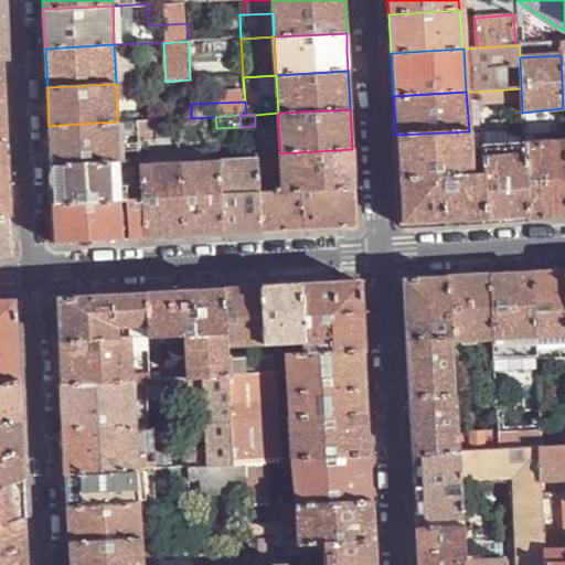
[(177,127),(177,118),(138,120),(139,141),(178,139),(177,127)]
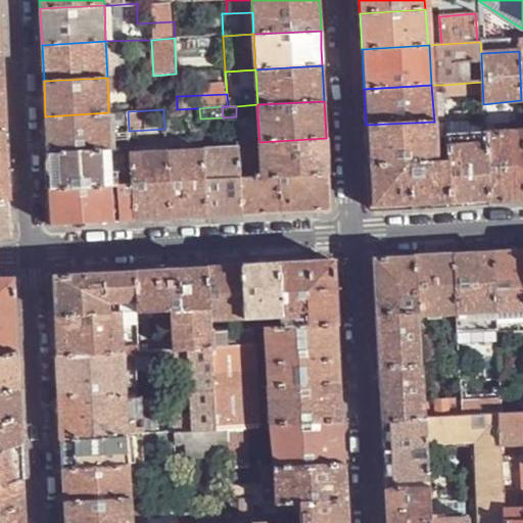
[(117,112),(119,148),(130,148),(129,131),(128,111),(117,112)]
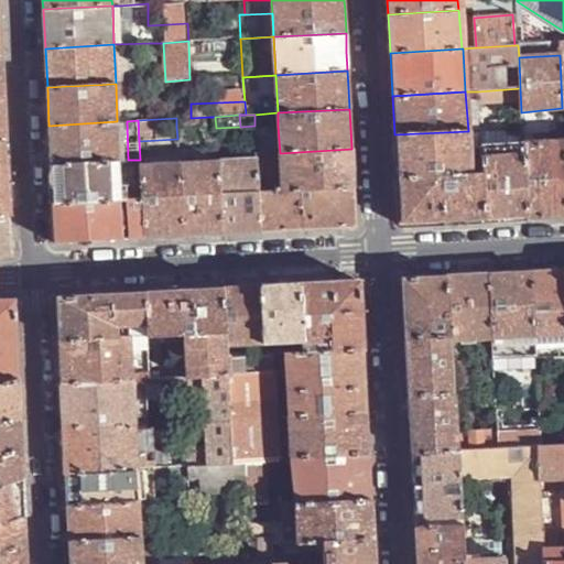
[(49,126),(51,164),(118,161),(117,121),(49,126)]
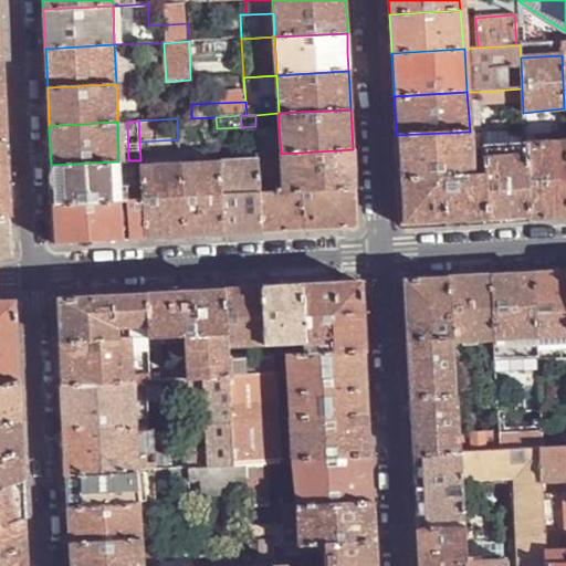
[(397,157),(398,179),(472,175),(470,132),(396,135),(397,157)]
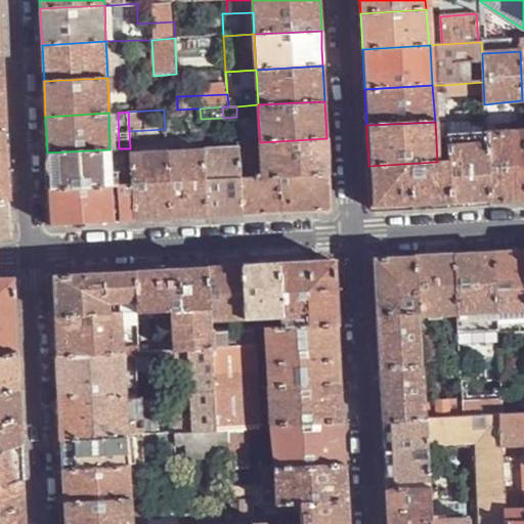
[(523,140),(523,134),(523,131),(485,134),(485,135),(488,203),(511,202),(523,201),(523,140)]
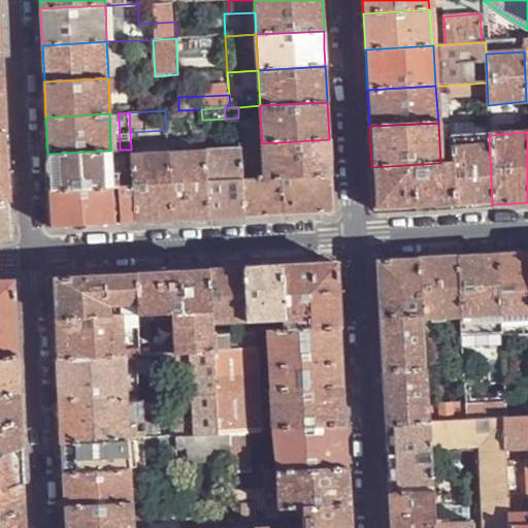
[(0,136),(0,206),(12,205),(8,135),(0,136)]
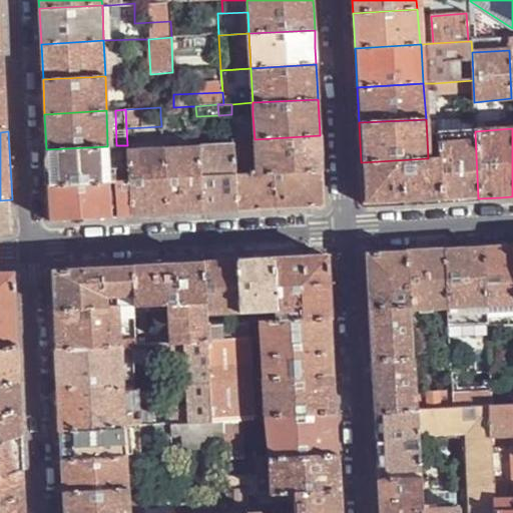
[(478,198),(475,132),(437,134),(438,158),(440,200),(462,199),(478,198)]
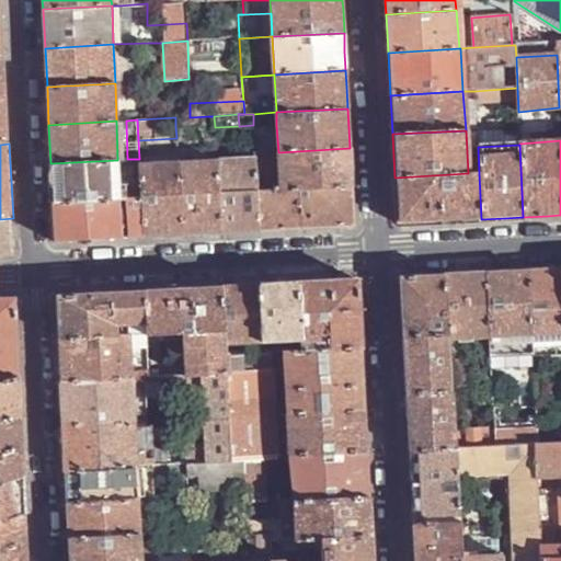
[(351,164),(350,148),(278,152),(281,190),(352,186),(351,164)]
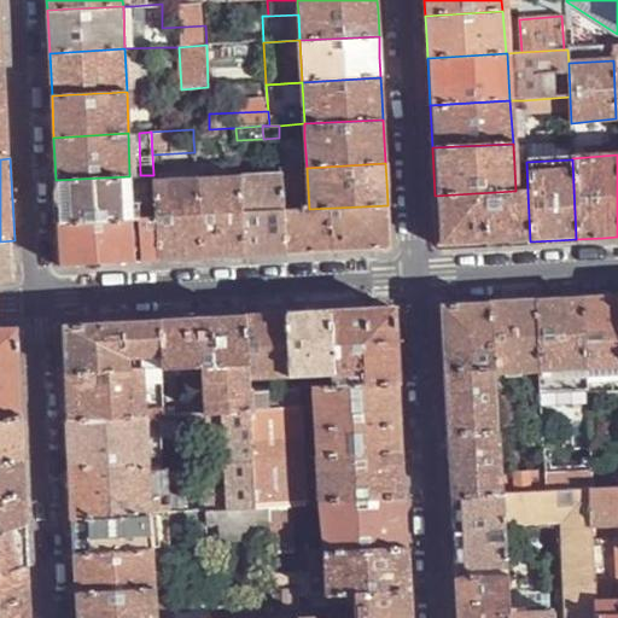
[(196,167),(196,180),(239,178),(238,164),(232,164),(196,167)]
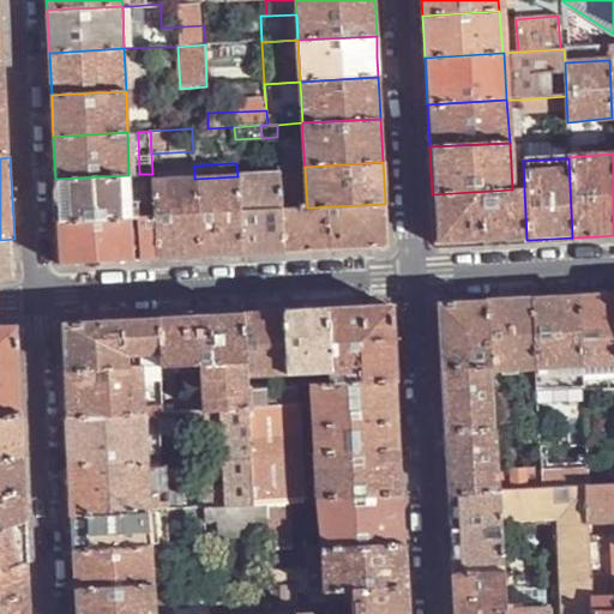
[(307,208),(305,167),(280,167),(280,174),(282,209),(307,208)]
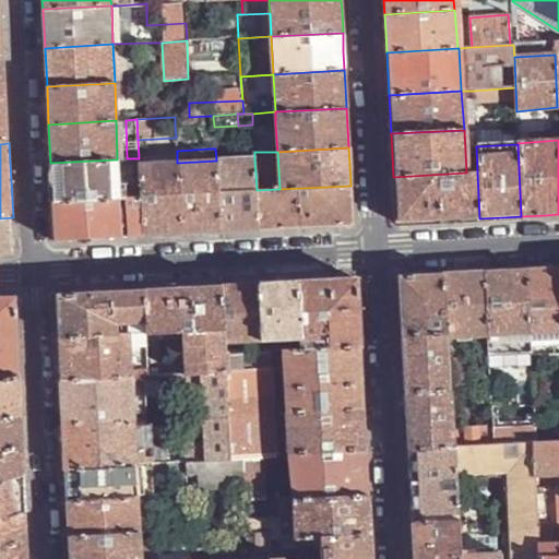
[(127,158),(117,159),(119,198),(126,198),(141,197),(139,164),(139,158),(127,158)]
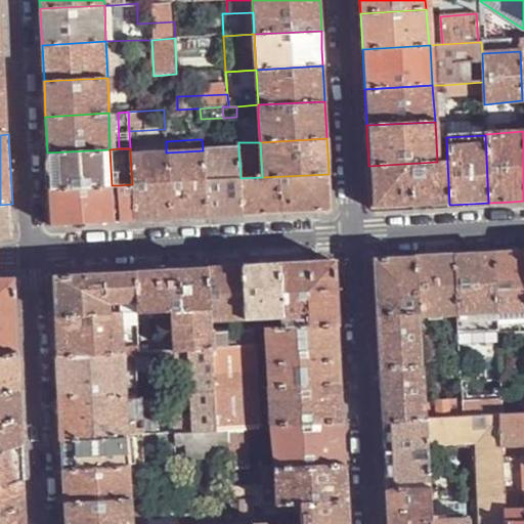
[(241,178),(238,148),(203,150),(207,218),(228,217),(243,216),(241,178)]
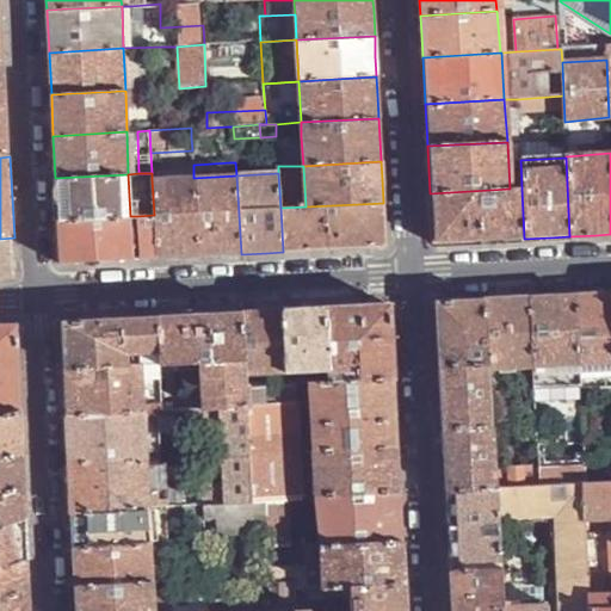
[(55,178),(57,220),(130,216),(128,174),(55,178)]
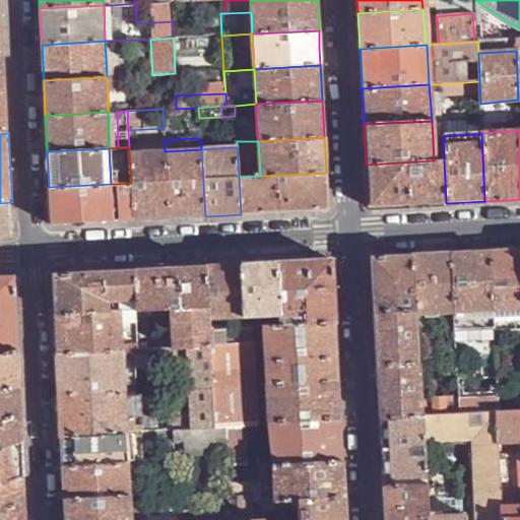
[(205,216),(201,149),(165,151),(170,217),(191,216),(205,216)]
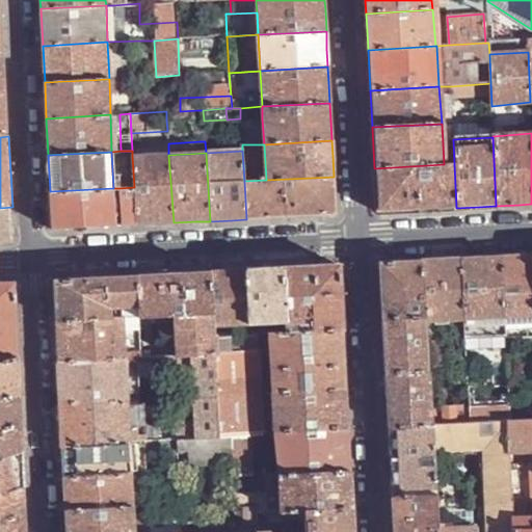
[(158,223),(174,222),(168,155),(132,156),(134,187),(136,224),(158,223)]
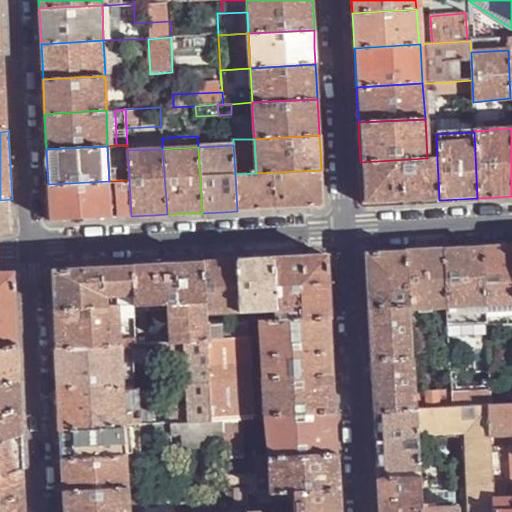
[(439,200),(437,158),(427,158),(360,162),(362,205),(404,202),(439,200)]
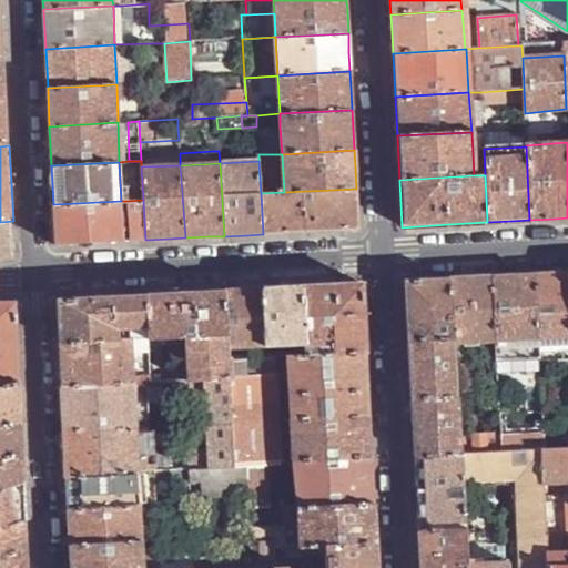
[(357,205),(356,189),(284,192),(261,193),(263,234),(314,232),(358,230),(357,205)]
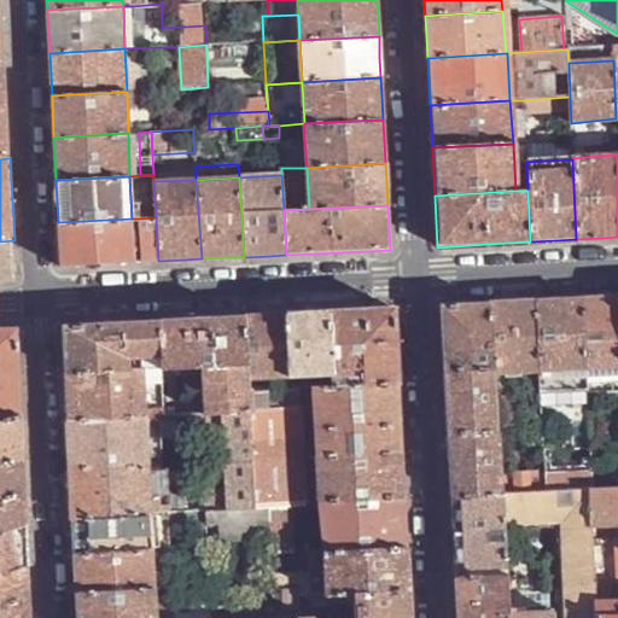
[(158,261),(156,217),(139,219),(141,262),(153,261),(158,261)]
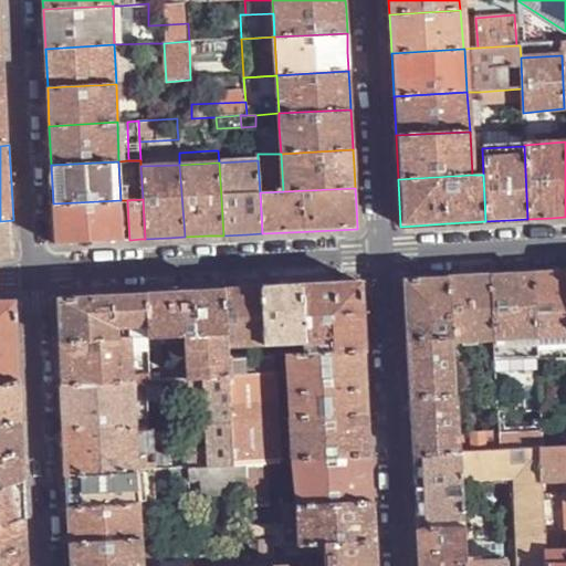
[(122,240),(121,200),(53,203),(54,243),(122,240)]
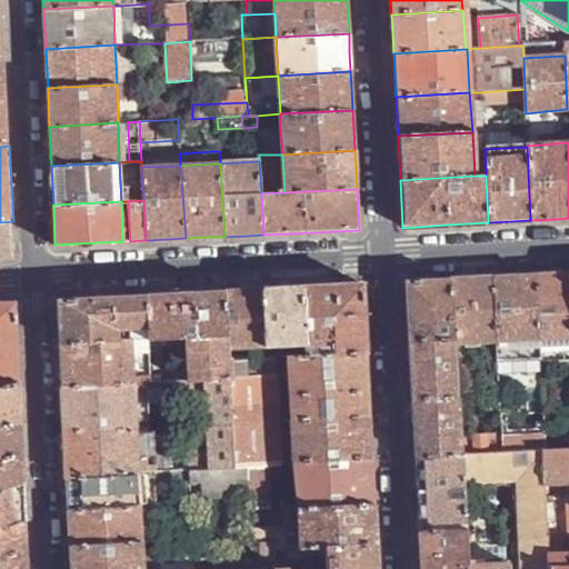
[(0,222),(0,262),(15,261),(13,221),(0,222)]
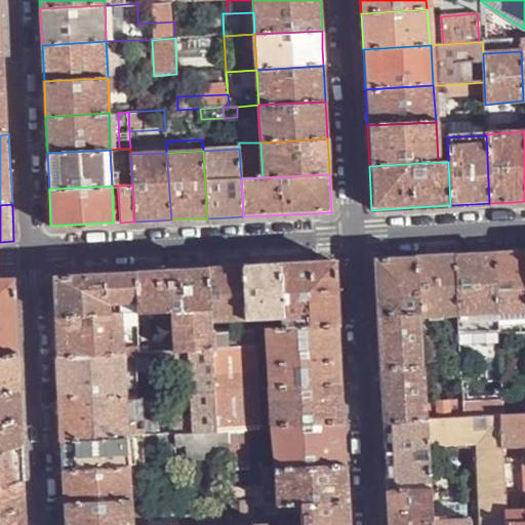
[(524,250),(511,251),(495,252),(498,313),(524,310),(524,250)]
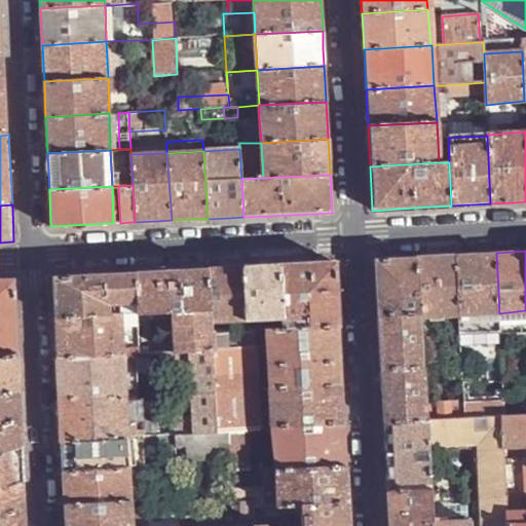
[(473,254),(456,255),(459,314),(476,314),(499,313),(496,253),(473,254)]
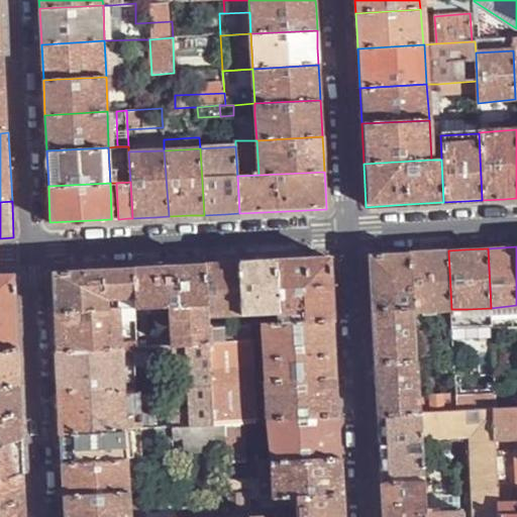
[(426,251),(410,252),(412,307),(412,311),(451,309),(448,250),(426,251)]
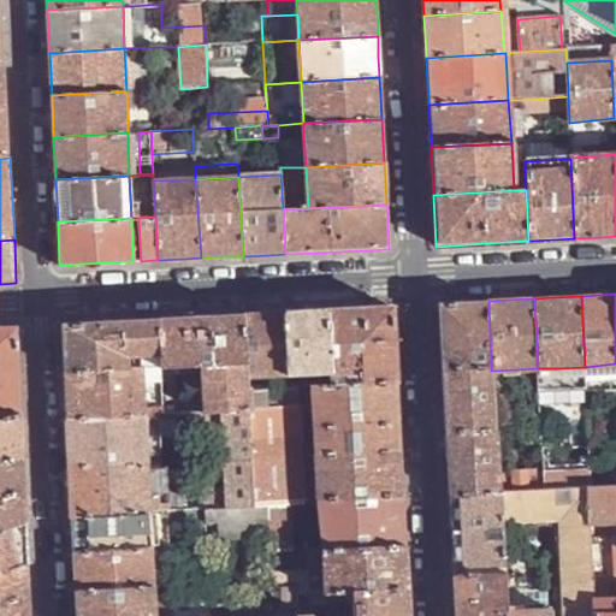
[(489,301),(440,303),(442,339),(443,367),(491,366),(489,301)]
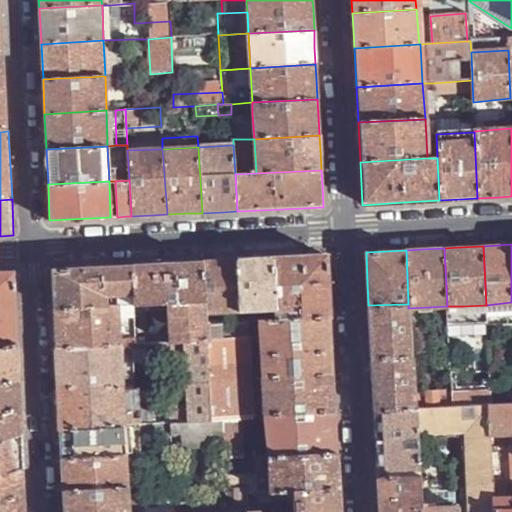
[(275,313),(291,312),(291,318),(329,316),(327,281),(326,253),(296,255),(272,256),(275,309),(275,313)]
